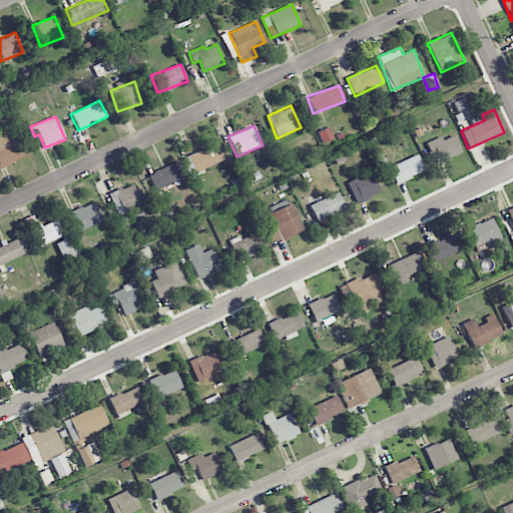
[(322,142),(334,138),(329,127),(318,132),(322,142)]
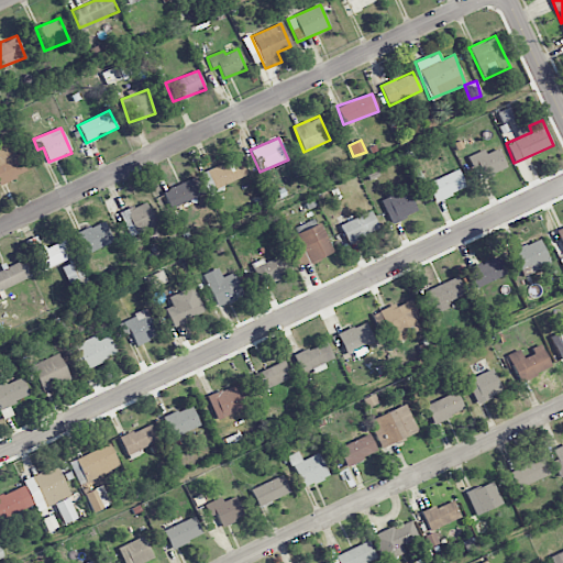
[(0,145),(0,184),(31,169),(22,152),(14,155),(9,142),(0,145)]
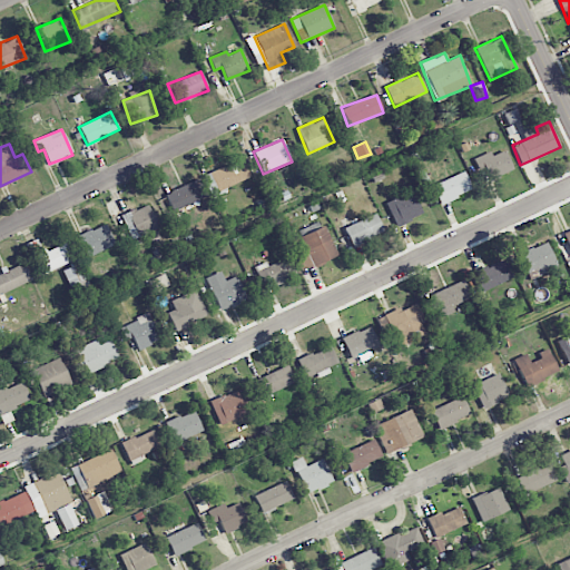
[(473,158),(484,183),(513,170),(504,150),(491,156),(490,151),(473,158)]
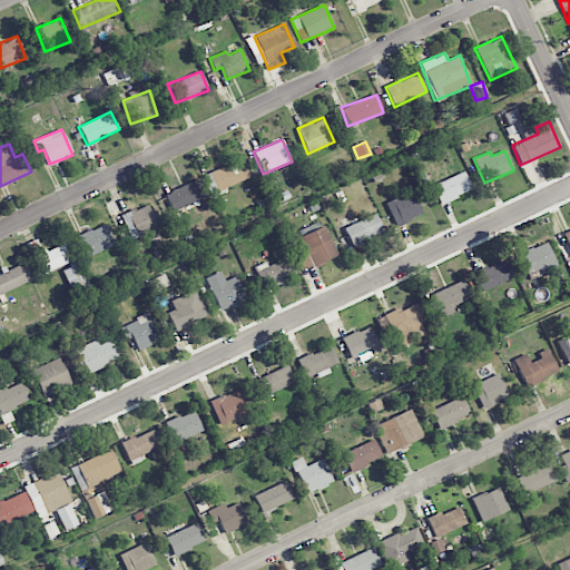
[(203,176),(210,195),(249,178),(242,159),(203,176)]
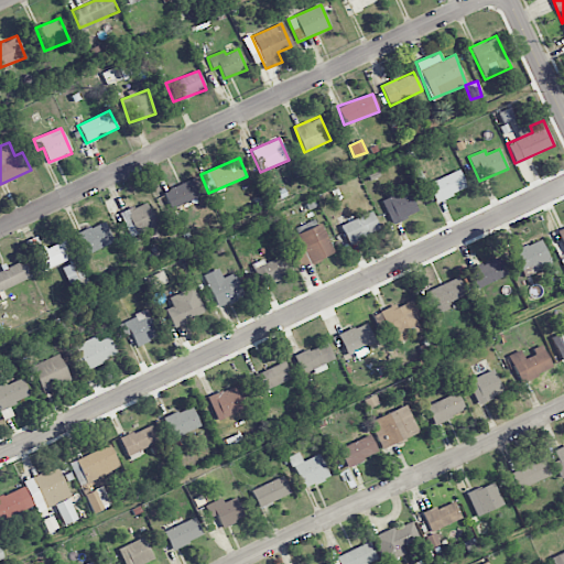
[(466,188),(461,171),(424,183),(431,202),(466,188)]
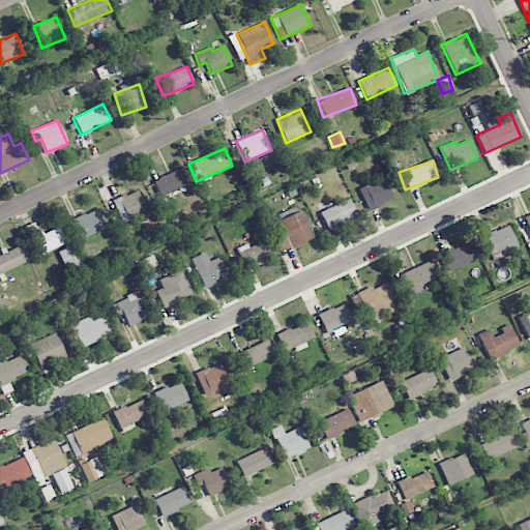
[(154,178),(159,195),(192,184),(186,167),(154,178)]
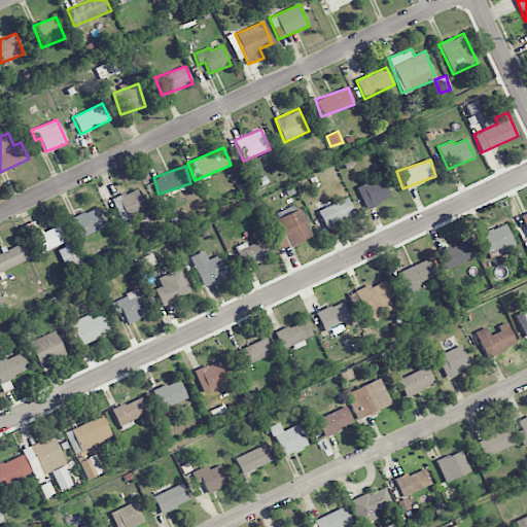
[(391,198),(381,176),(356,187),(366,209),(391,198)]
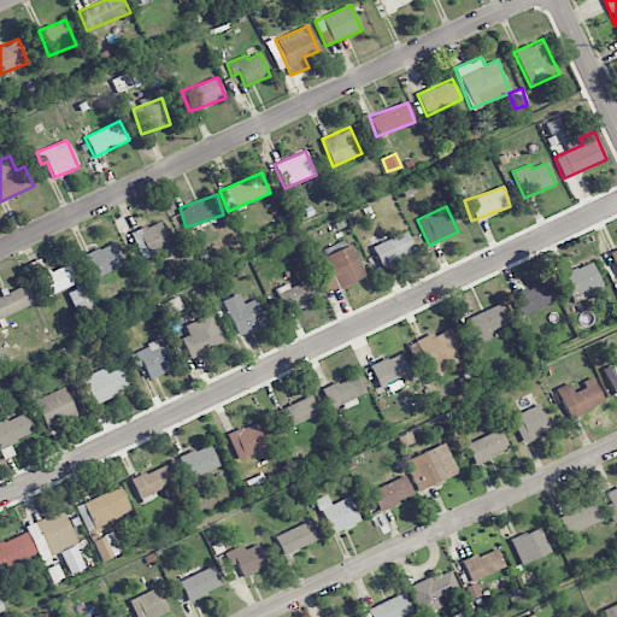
[(170,248),(162,222),(137,229),(146,256),(170,248)]
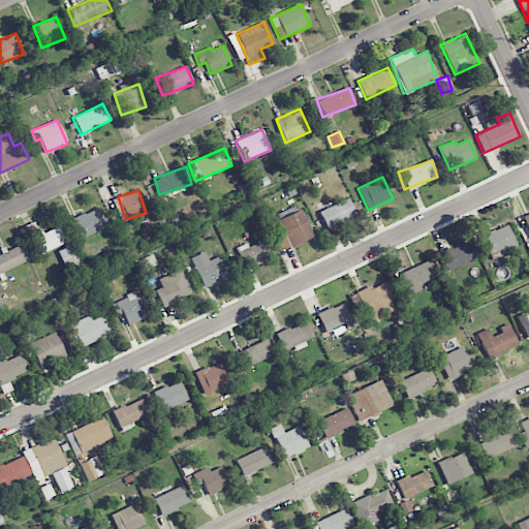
[(356,216),(348,198),(318,211),(327,228),(356,216)]
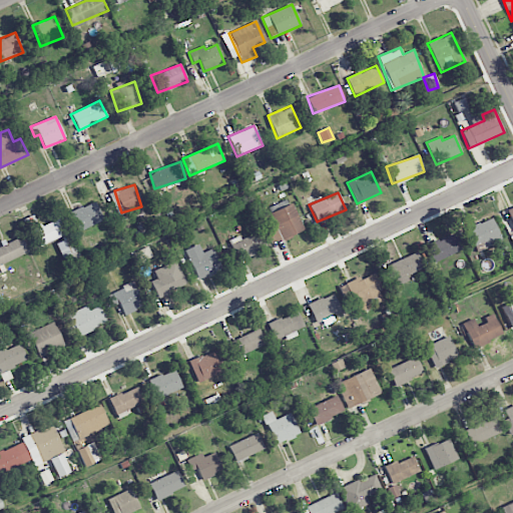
[(78,231),(103,220),(95,201),(70,212),(78,231)]
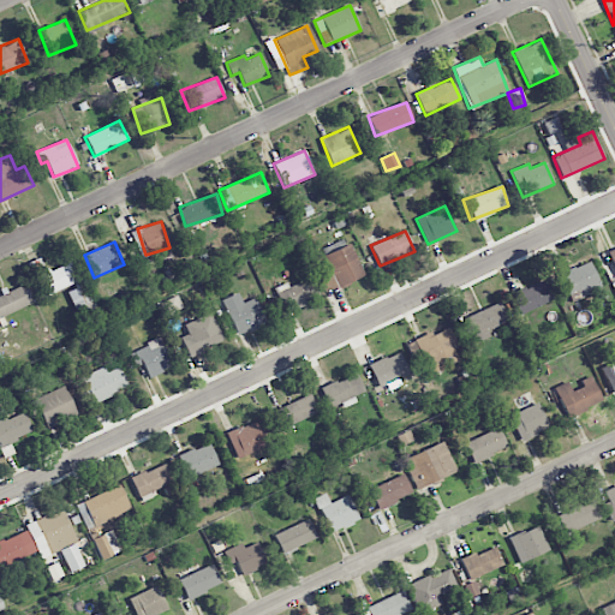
[(363,279),(352,244),(323,254),(330,276),(320,279),(324,292),(363,279)]
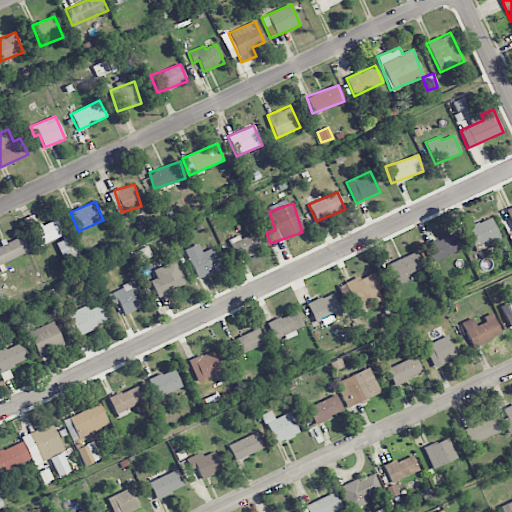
[(25,217),(35,246),(66,236),(60,218),(39,226),(35,214),(25,217)]
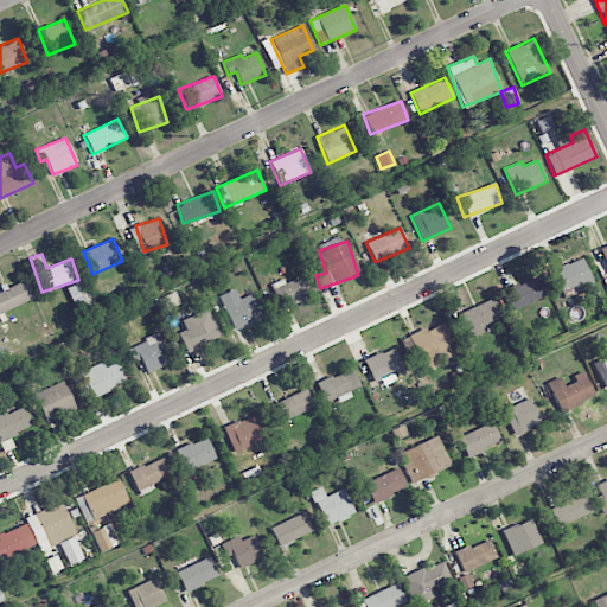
[(586,257),(551,268),(561,295),(595,285),(586,257)]
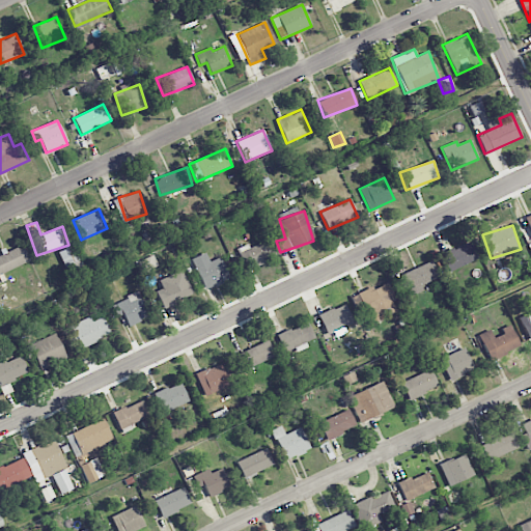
[(238,252),(246,271),(276,256),(268,239),(238,252)]
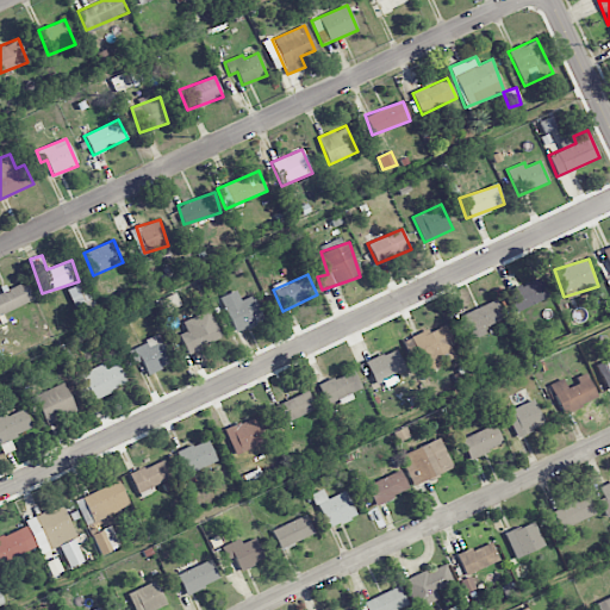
[(512,288),(520,309),(552,297),(545,278),(512,288)]
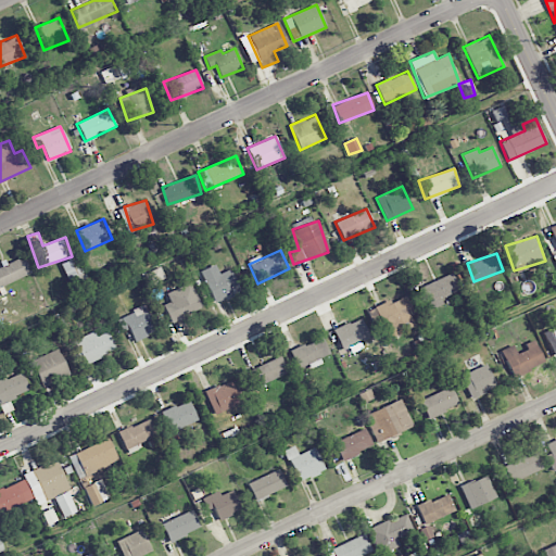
[(0,287),(30,274),(23,257),(0,266),(0,287)]
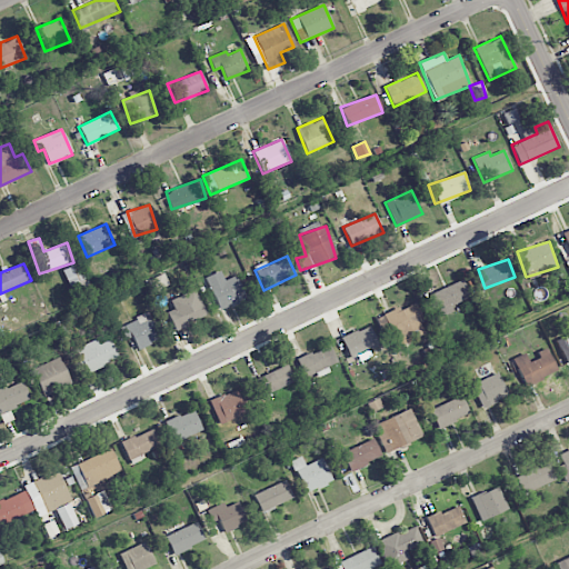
[(170,283),(165,272),(143,282),(149,295),(170,283)]
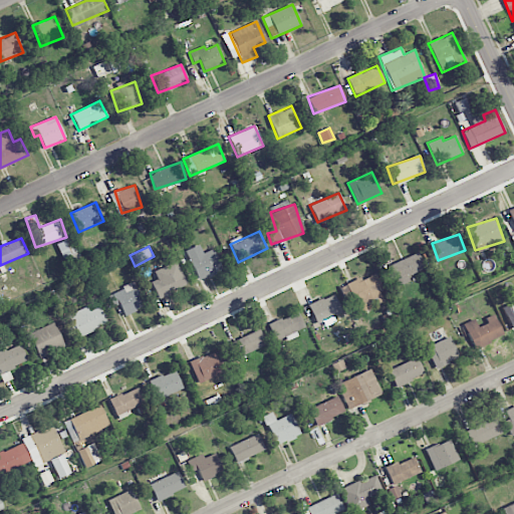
[(221,271),(214,250),(190,257),(197,279),(221,271)]
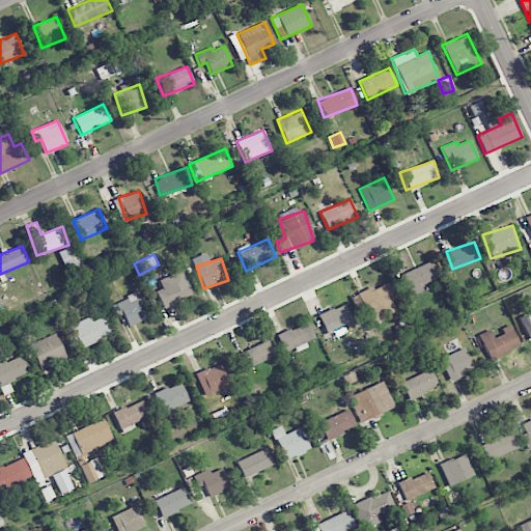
[(439,277),(431,260),(400,275),(411,296),(423,289),(421,285),(439,277)]
